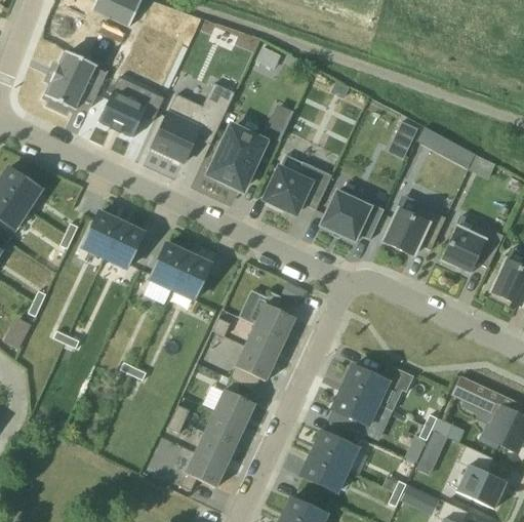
[(90,0),(87,6),(125,24),(136,0),(90,0)]
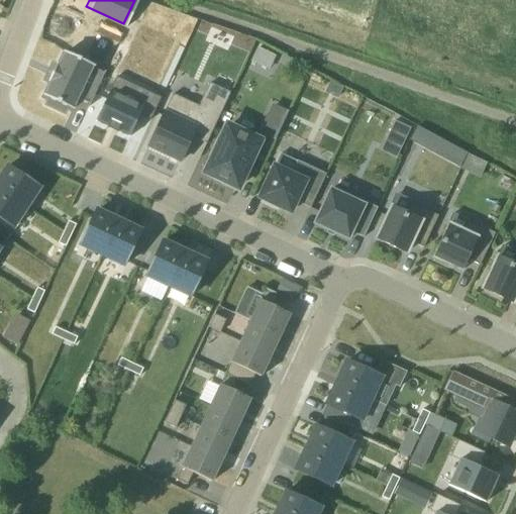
[(254,44),(250,59),(268,64),(272,48),(254,44)]
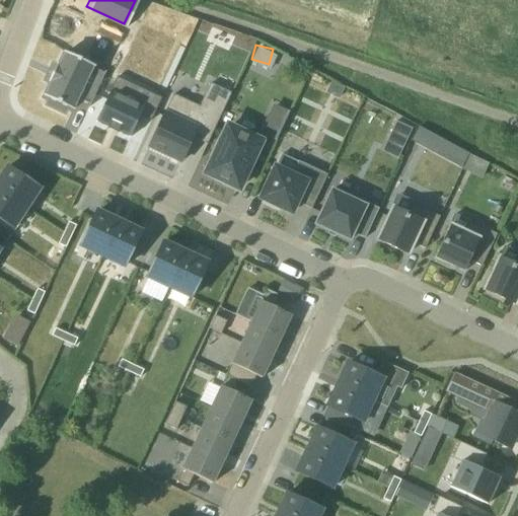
[(79,97),(91,103),(106,70),(67,51),(59,67),(58,66),(52,79),(54,79),(46,95),(52,98),(50,102),(66,111),(68,105),(73,108),(79,97)]
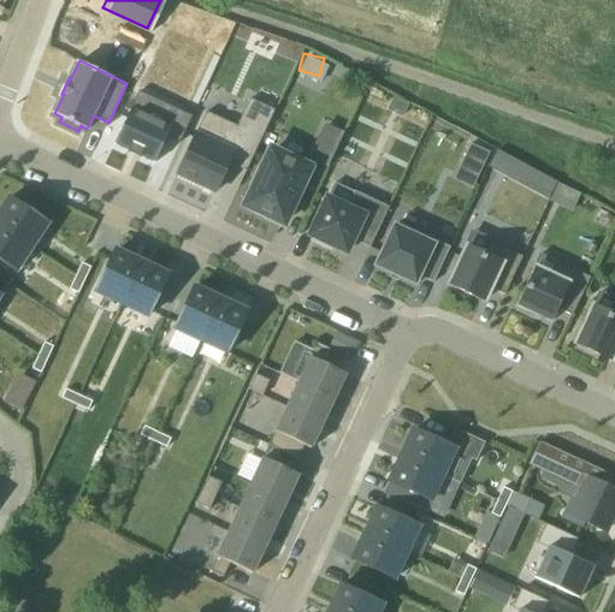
[(394,94),(388,108),(404,114),(411,101),(394,94)]
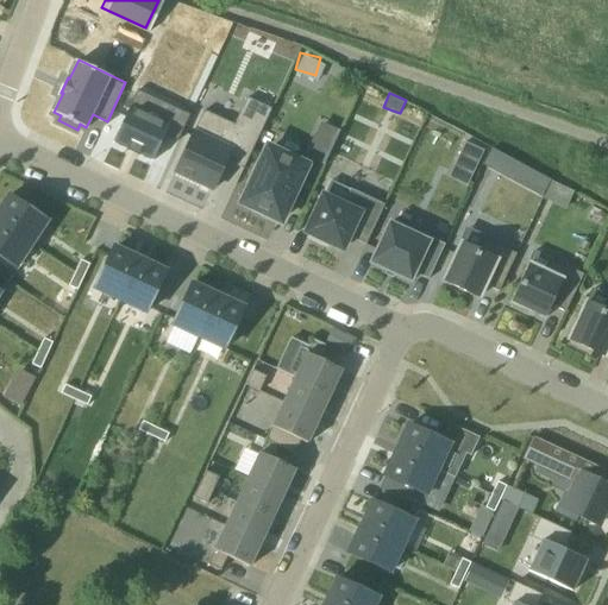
[(244,166),(273,107),(249,95),(236,121),(206,107),(176,169),(214,187),(227,159),(244,166)]
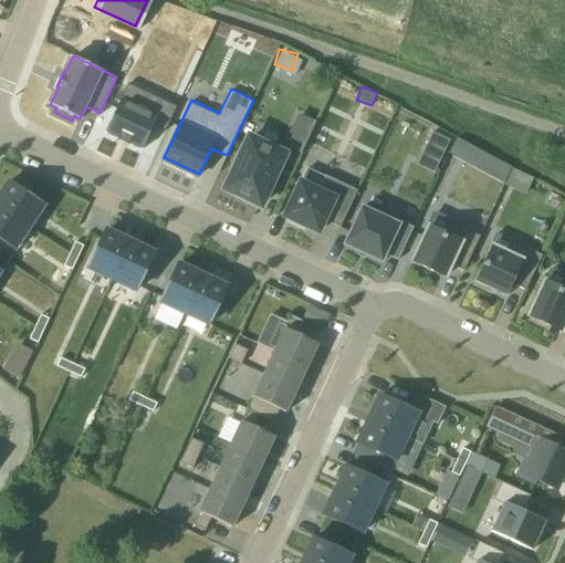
[(122,97),(106,131),(143,148),(155,124),(165,128),(177,104),(150,92),(144,107),(122,97)]
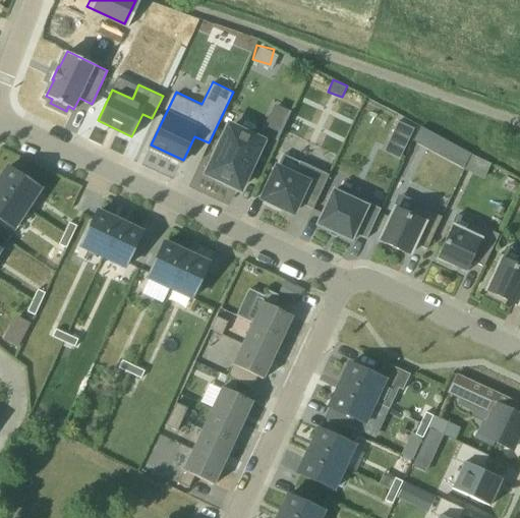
[(289,112),(277,105),(265,130),(278,136),(277,138),(278,138),(292,110),(290,110),(289,112)]
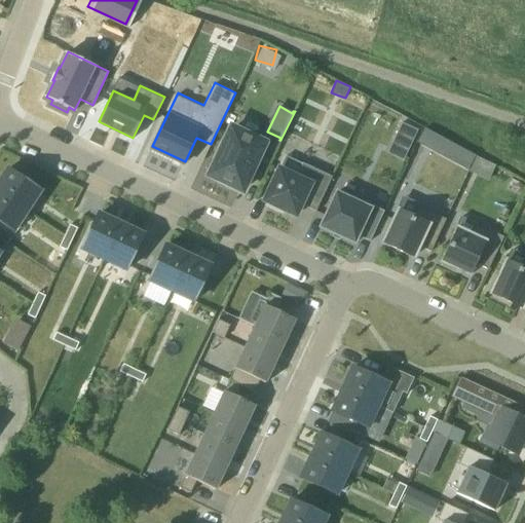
[(413,140),(467,164),(474,150),(420,125),(413,140)]
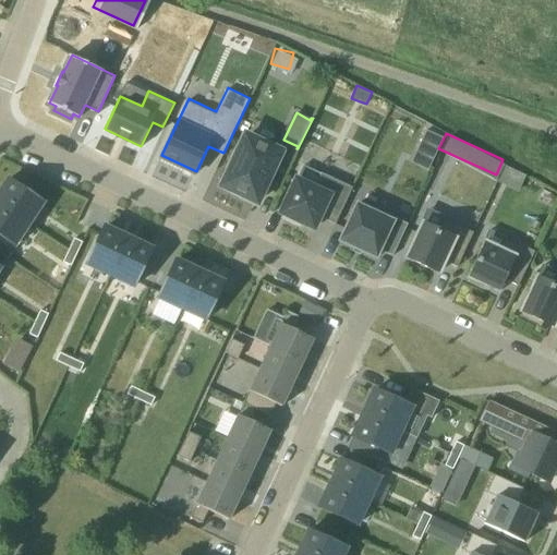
[(271,169),(280,151),(247,134),(239,152),(235,149),(228,165),(231,167),(223,184),(241,192),(240,196),(253,203),(255,198),(257,200),(266,181),(267,181),(273,169),(271,169)]
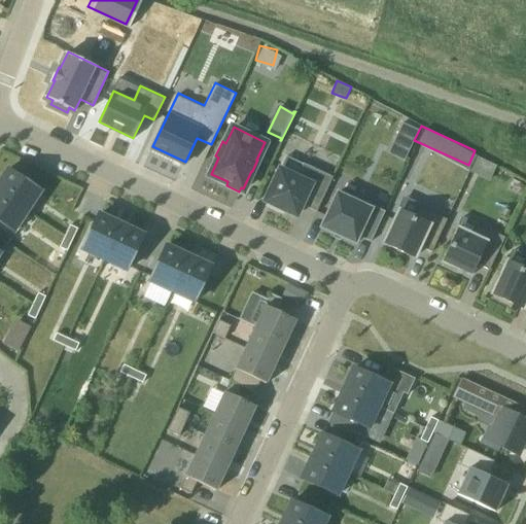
[(478,155),(470,170),(489,178),(496,164),(478,155)]
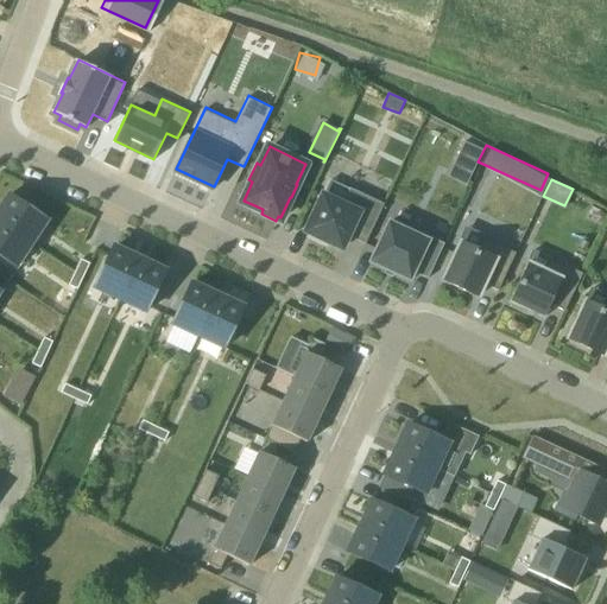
[(366,242),(385,202),(351,186),(343,203),(323,194),(307,230),(330,241),(332,239),(345,245),(349,234),(366,242)]
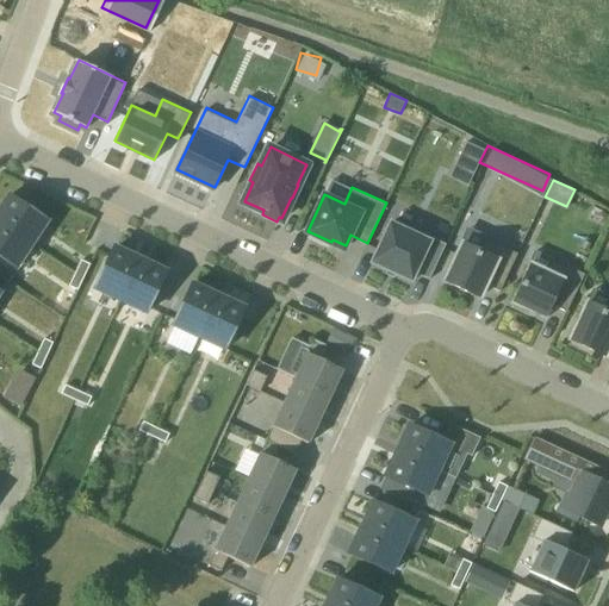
[(0,212),(0,214),(38,238),(54,214),(14,191),(0,212)]
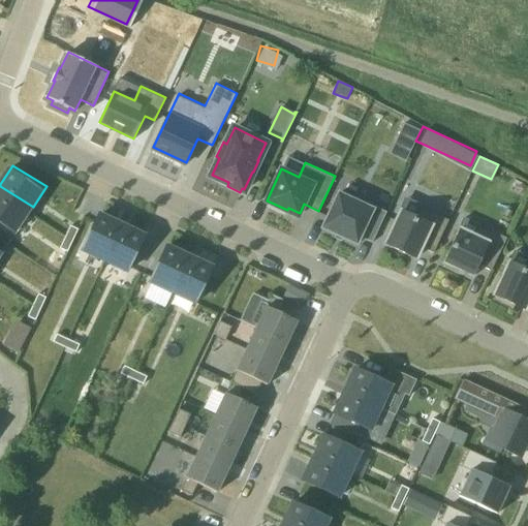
[(33,207),(0,186),(0,214),(21,227),(33,207)]
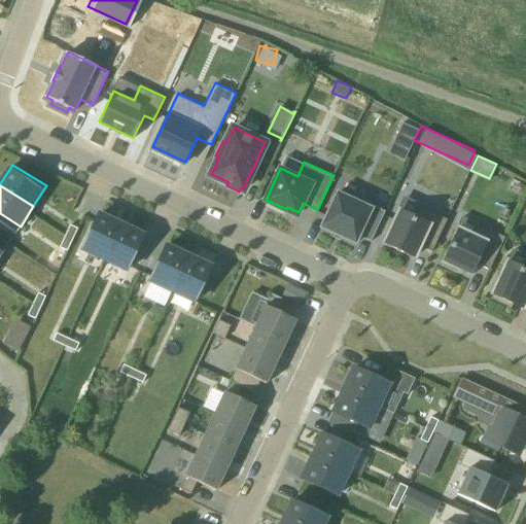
[(338,191),(322,225),(356,242),(359,235),(372,240),(386,210),(374,204),(373,207),(338,191)]
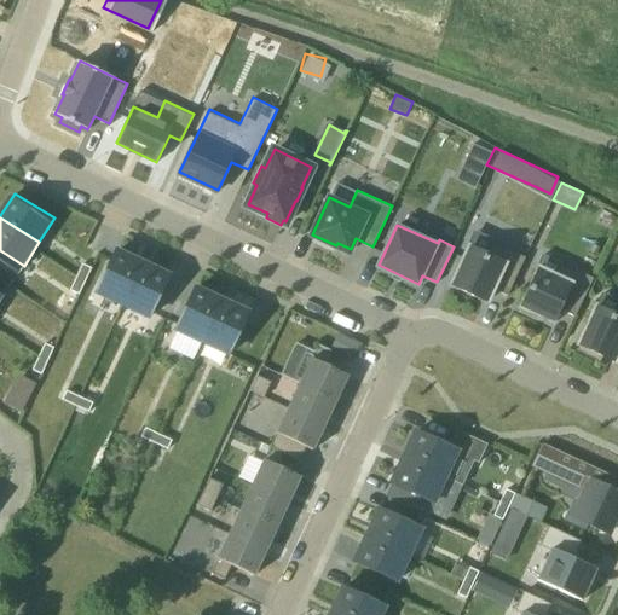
[(526,256),(494,241),(487,254),(471,245),(461,266),(456,265),(449,280),(452,282),(452,283),(487,300),(494,286),(508,294),(519,272),(526,256)]
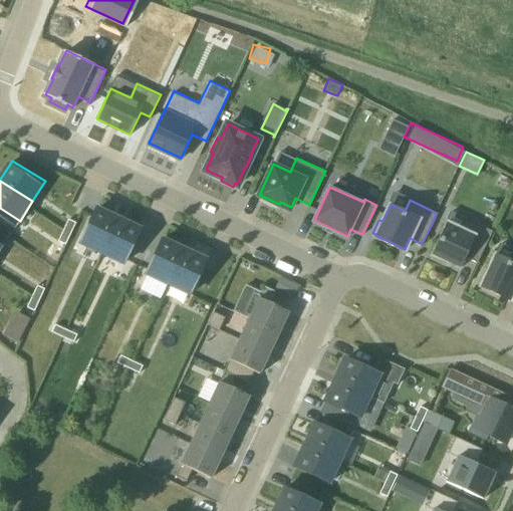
[(101,252),(117,217),(96,207),(80,242),(101,252)]
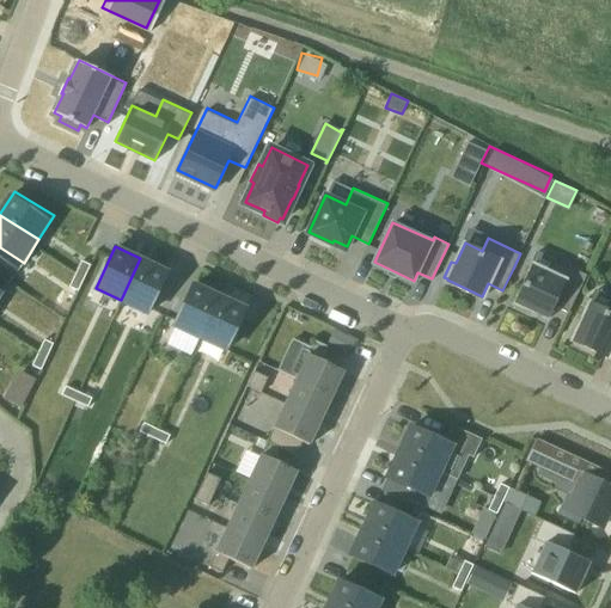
[(166,270),(140,258),(121,300),(146,312),(166,270)]
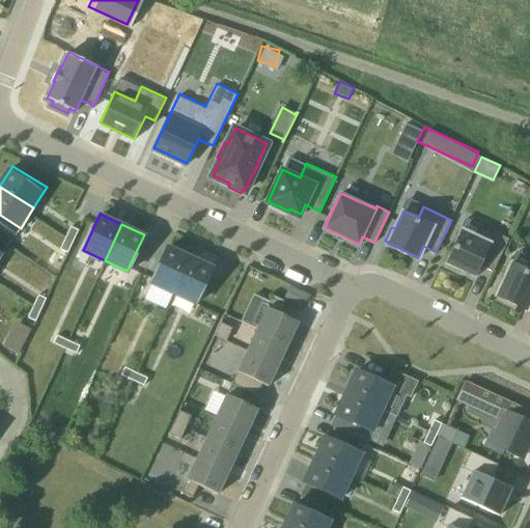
[(509,238),(481,224),(476,235),(462,228),(446,261),(448,262),(447,266),(459,272),(462,269),(476,275),(481,265),(494,270),(509,238)]
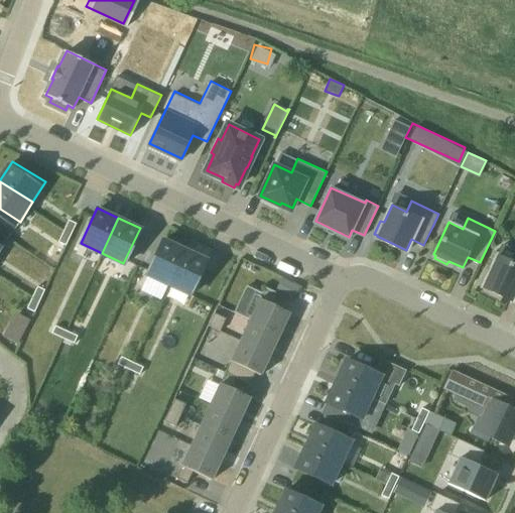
[(70,219),(65,230),(72,233),(77,222),(70,219)]
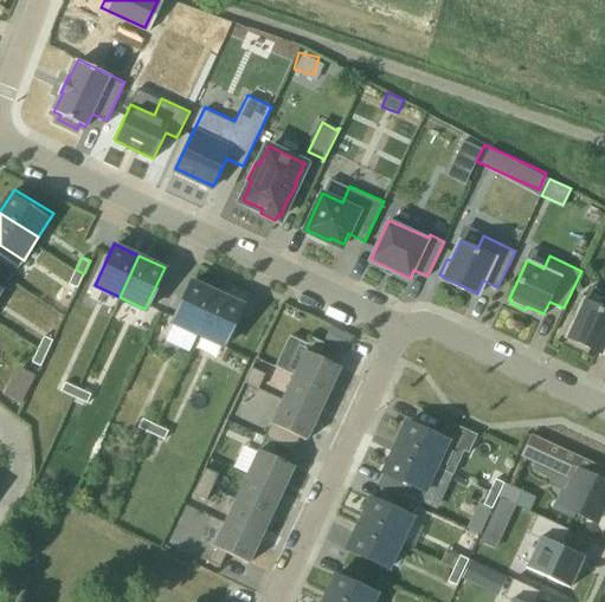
[(76,270),(69,283),(78,286),(84,273),(76,270)]
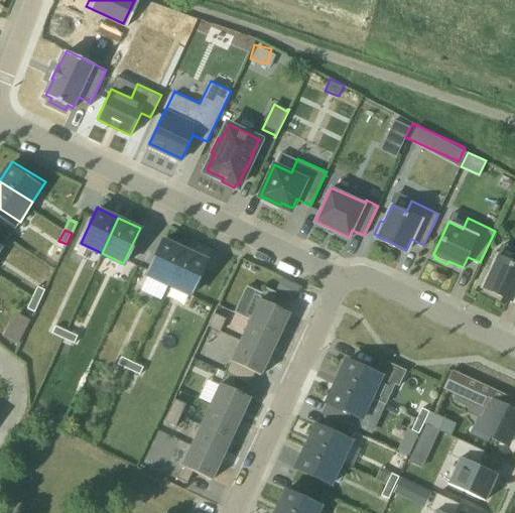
[(168,283),(184,248),(163,238),(146,273),(168,283)]
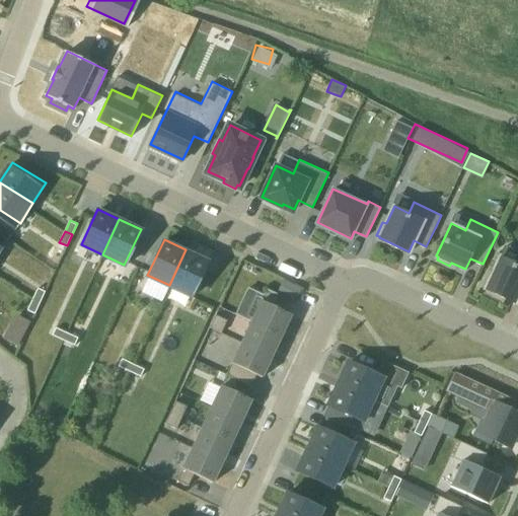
[(186,249),(169,285),(191,295),(207,260),(186,249)]
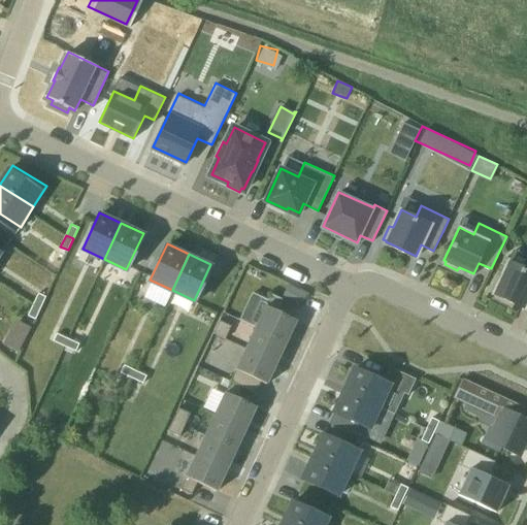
[(526,261),(524,267),(509,260),(501,277),(498,276),(491,290),(495,292),(494,293),(524,306),(526,300),(526,261)]
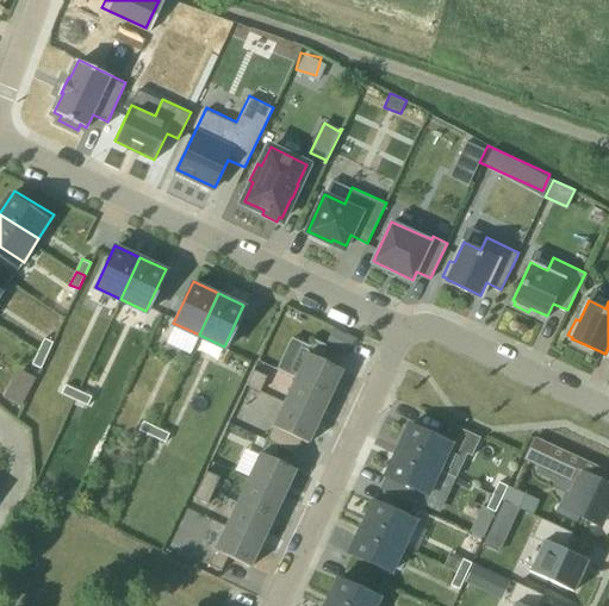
[(45,337),(38,350),(48,354),(54,341),(45,337)]
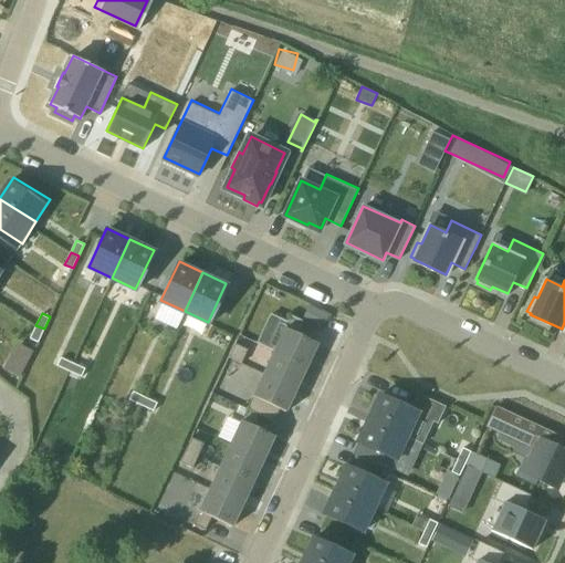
[(292,314),(274,350),(307,365),(318,342),(297,332),(304,320),(292,314)]
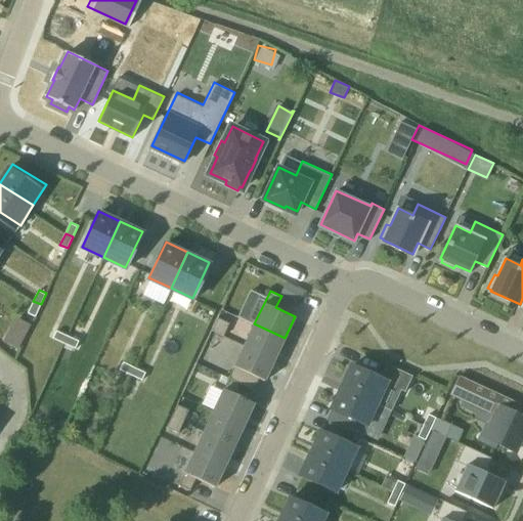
[(33,301),(28,312),(36,315),(41,304),(33,301)]
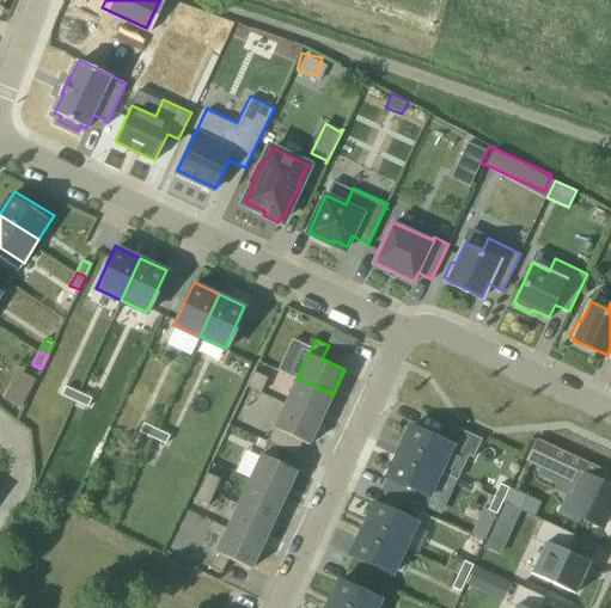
[(2,395),(19,403),(31,375),(16,368),(2,395)]
